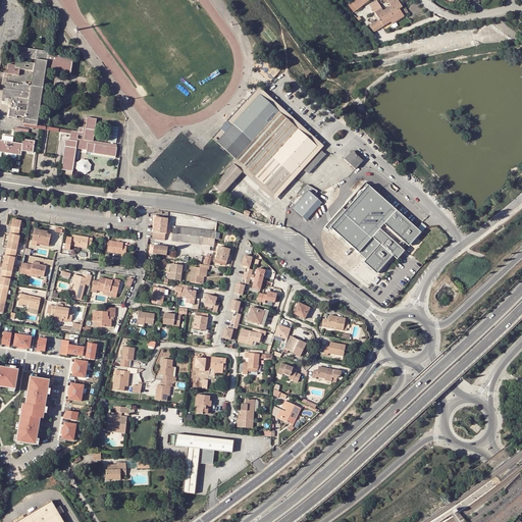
[(355,12),(372,0),(355,0),(349,4),(355,12)]
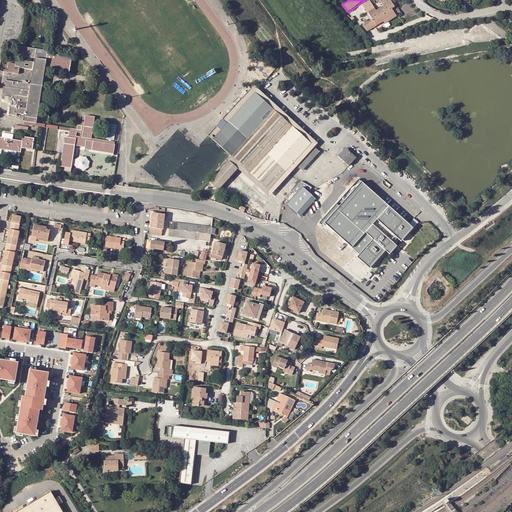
[(376,25),(383,21),(395,14),(392,9),(395,7),(390,0),(380,0),(383,6),(376,11),(375,9),(368,13),(372,20),(364,25),(368,31),(376,26),(376,25)]
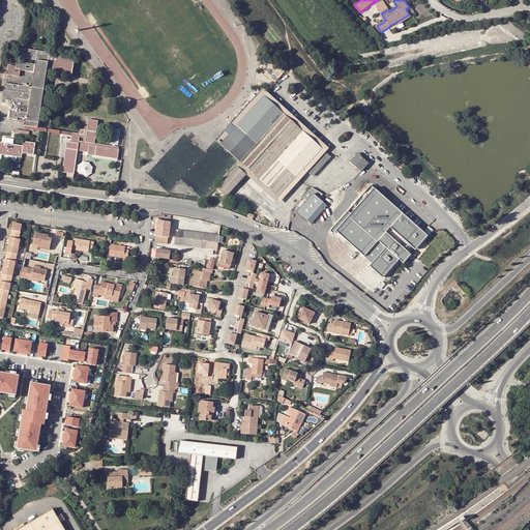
[(374,13),(370,8),(361,16),(365,21),(374,13)]
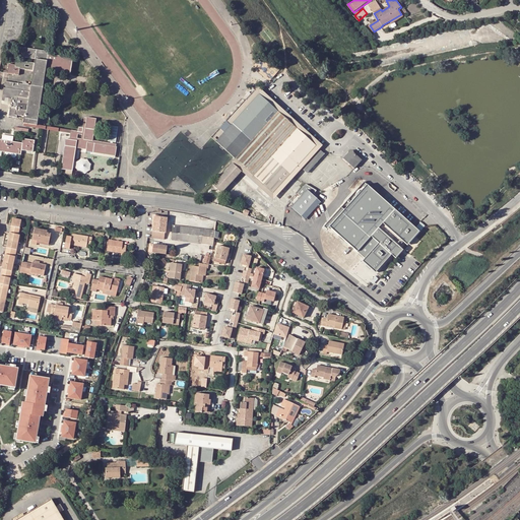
[(402,16),(401,14),(389,21),(390,23),(402,16)]
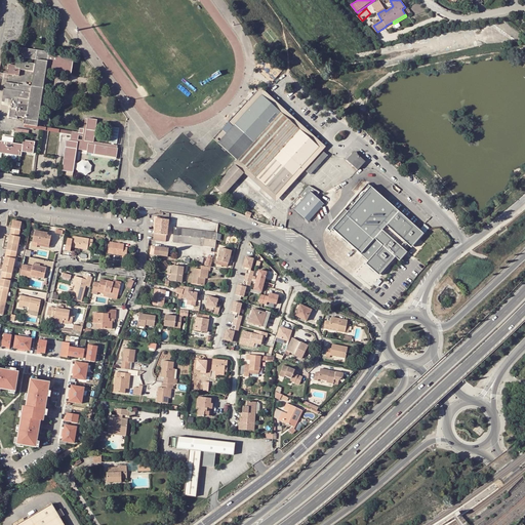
[(67,140),(62,171),(73,172),(77,150),(87,151),(87,153),(117,158),(118,148),(116,148),(117,146),(93,142),(97,120),(88,118),(87,121),(85,121),(84,129),(80,128),(79,133),(45,128),(38,127),(46,71),(48,54),(49,52),(24,48),(24,51),(23,57),(36,59),(35,65),(34,72),(30,101),(17,98),(14,116),(25,118),(24,125),(26,125),(26,127),(41,129),(72,134),(71,142),(67,140)]
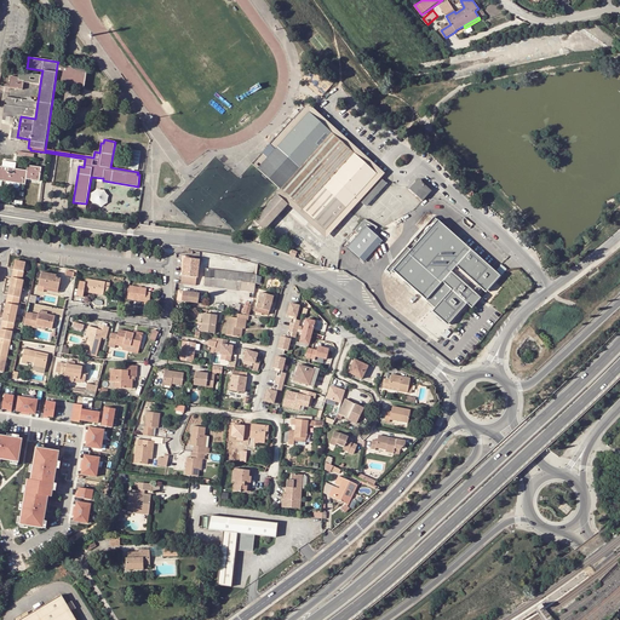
[(87,69),(57,64),(55,84),(84,89),(87,69)]
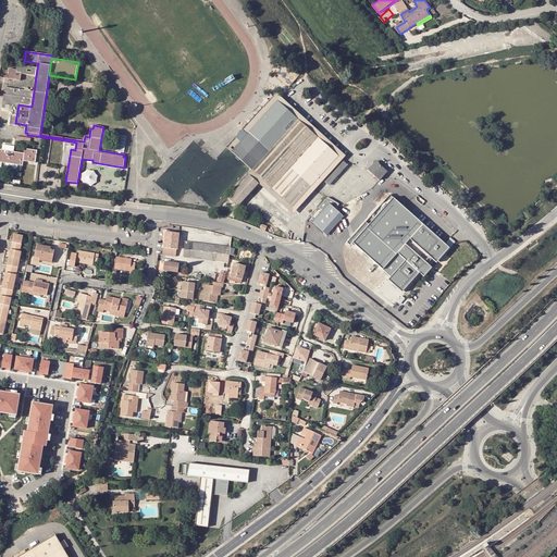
[(22,66),(22,69),(22,74),(36,76),(37,69),(22,66)]
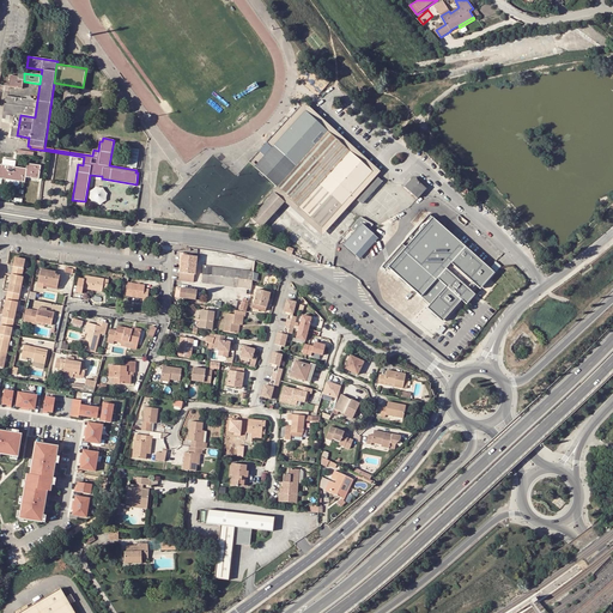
[(23,89),(24,82),(24,76),(20,74),(20,77),(18,77),(11,76),(10,84),(5,83),(4,86),(8,86),(23,89)]
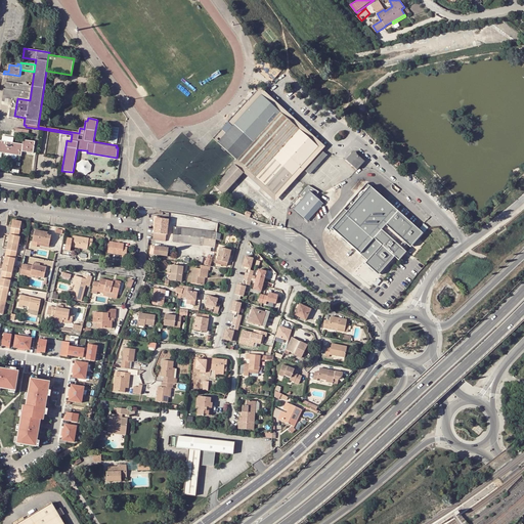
[(321,150),(325,146),(265,92),(261,88),(237,115),(211,143),(233,163),(235,165),(244,173),(275,202),(296,178),(304,170),(301,166),(275,194),(236,159),(218,142),(241,118),(261,95),(321,150)]
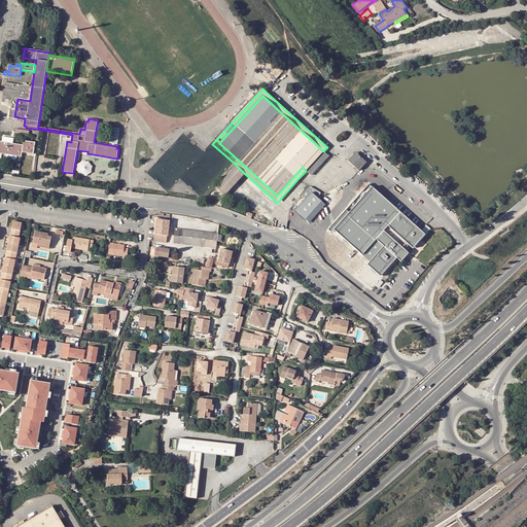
[(219,143),(238,160),(277,196),(303,167),(306,171),(311,175),(328,155),(323,151),(262,96),(242,118),(219,143)]
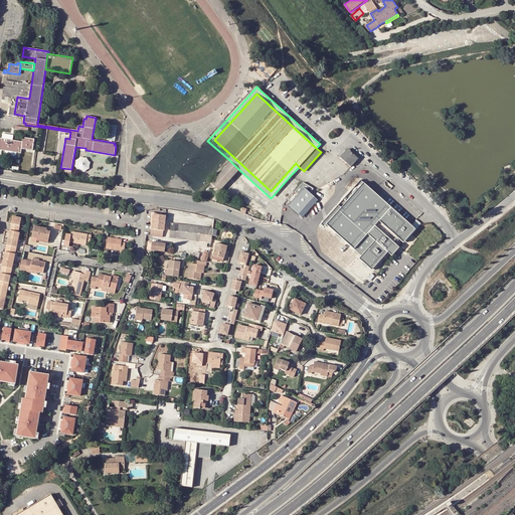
[(110,124),(110,140),(120,140),(120,124),(110,124)]
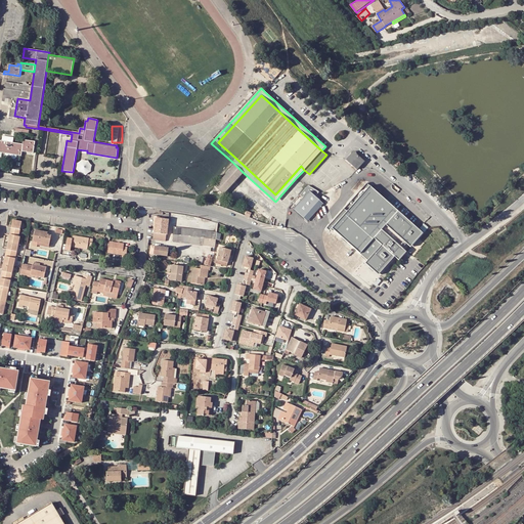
[(23,144),(0,140),(0,153),(10,155),(22,156),(22,151),(33,154),(35,142),(24,140),(23,144)]
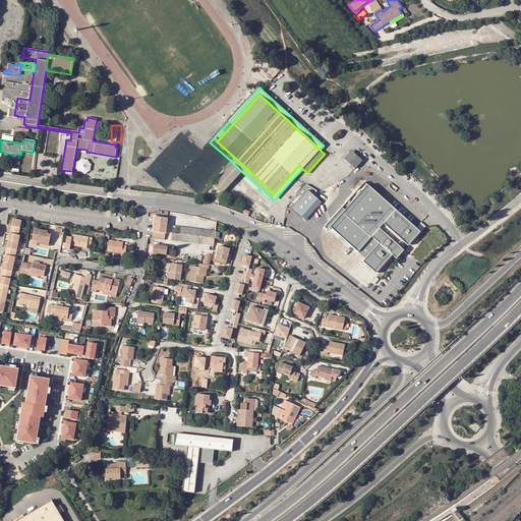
[(344,159),(355,169),(357,166),(359,164),(362,161),(354,153),(355,152),(353,151),(352,152),(351,151),(344,159)]
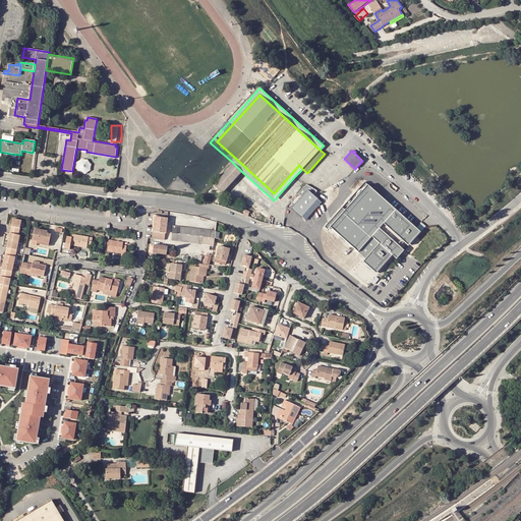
[(76,171),(91,172),(92,160),(77,159),(76,171)]
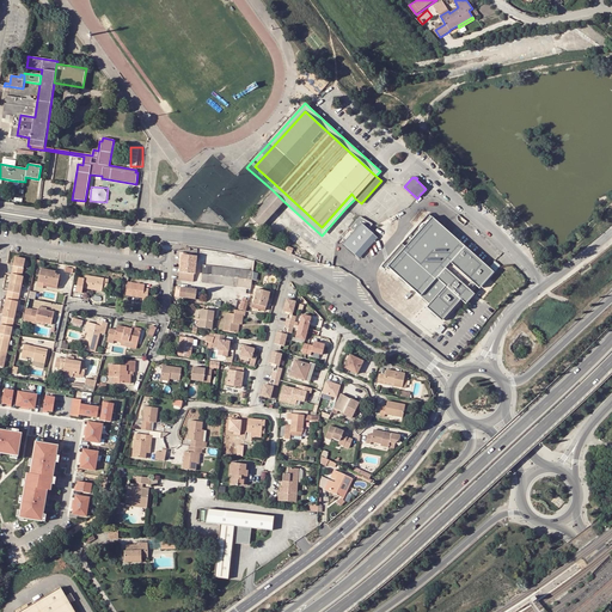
[(261,227),(285,202),(275,193),(251,219),(261,227)]
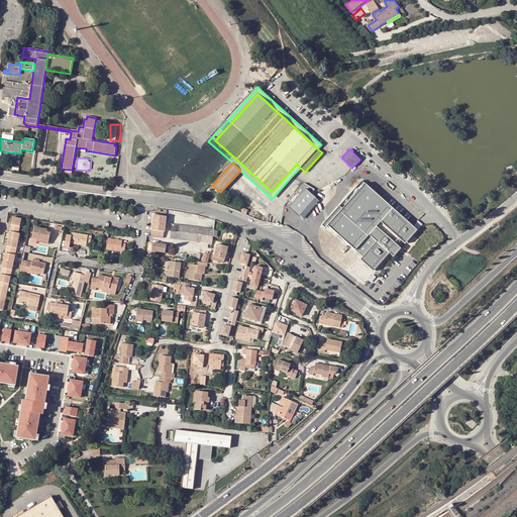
[(362,181),(323,222),(368,265),(367,266),(372,271),(387,254),(392,257),(399,249),(395,246),(399,241),(403,245),(416,231),(362,181)]
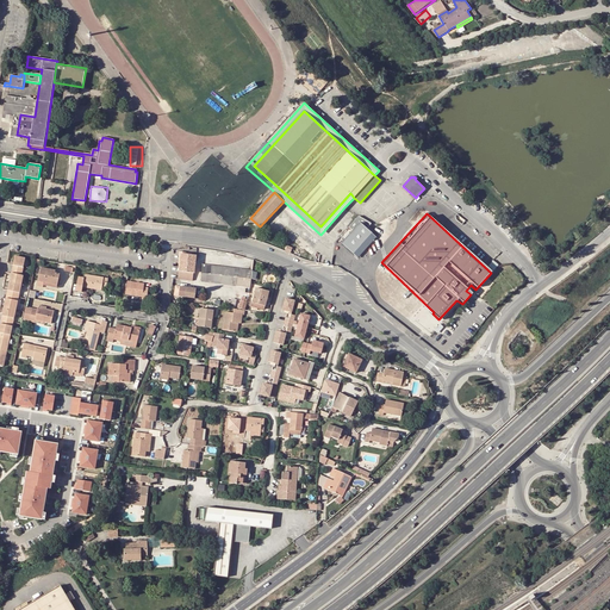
[(466,221),(458,215),(455,217),(456,221),(462,224),(466,221)]
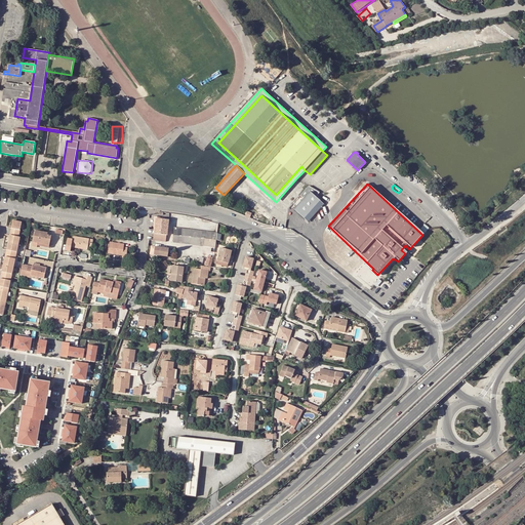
[(309,186),(300,195),(303,197),(294,206),(306,215),(303,218),(307,221),(323,204),(315,196),(319,192),(309,186)]
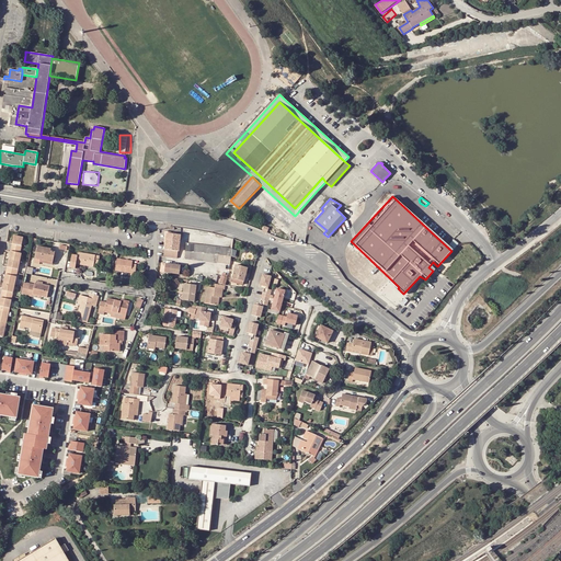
[(327,230),(315,220),(312,222),(323,233),(327,230)]
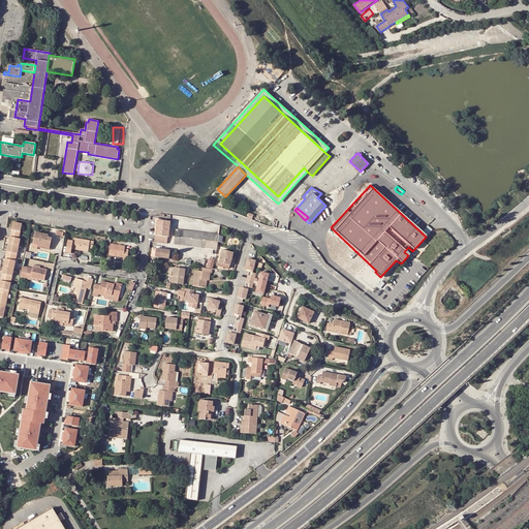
[(169,222),(157,220),(155,236),(167,238),(169,222)]
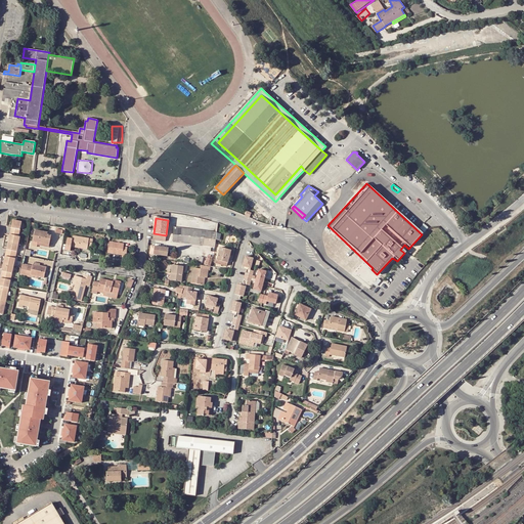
[(12,221),(11,228),(14,229),(13,236),(9,235),(6,251),(10,251),(9,253),(16,254),(18,244),(16,244),(22,222),(12,221)]
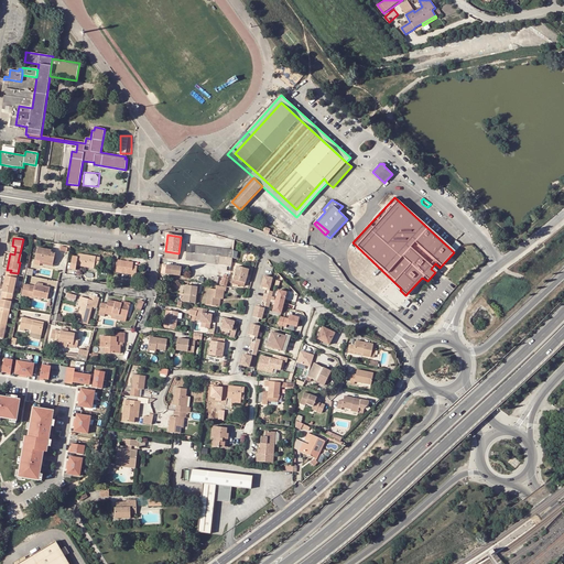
[(231,267),(232,250),(186,245),(186,247),(185,260),(231,267)]
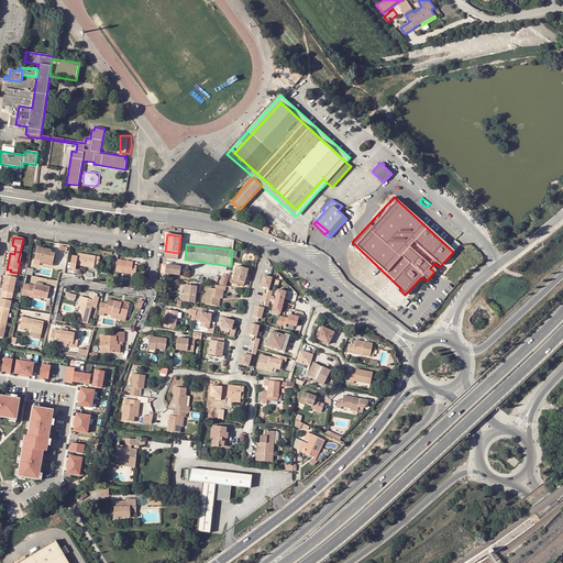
[(40,265),(40,264),(41,261),(53,264),(55,253),(51,253),(51,251),(37,247),(35,260),(34,264),(40,265)]
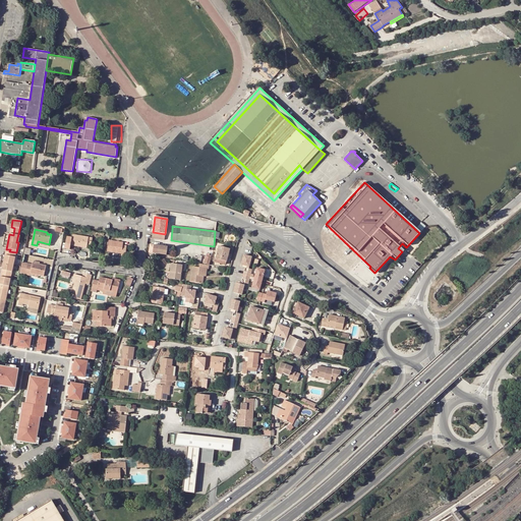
[(88,242),(92,242),(93,239),(72,235),(71,238),(67,237),(64,249),(69,250),(70,245),(87,248),(88,245),(88,242)]
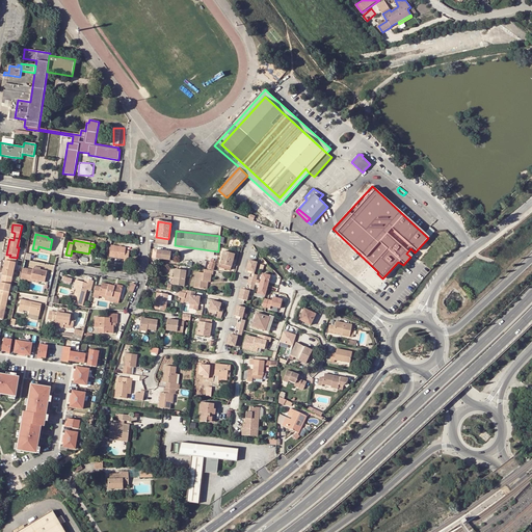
[(109,258),(113,258),(124,259),(123,262),(128,263),(129,253),(126,251),(126,248),(111,246),(109,258)]
